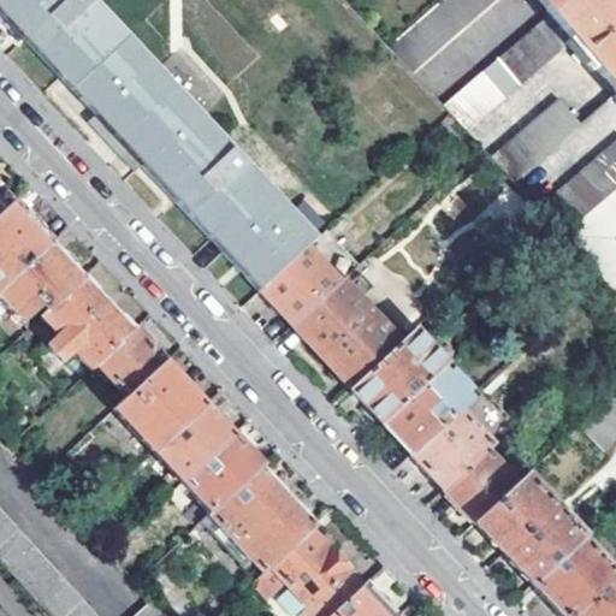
[(0,0),(0,13),(59,77),(81,101),(141,165),(260,292),(311,247),(315,241),(89,0),(0,0)]
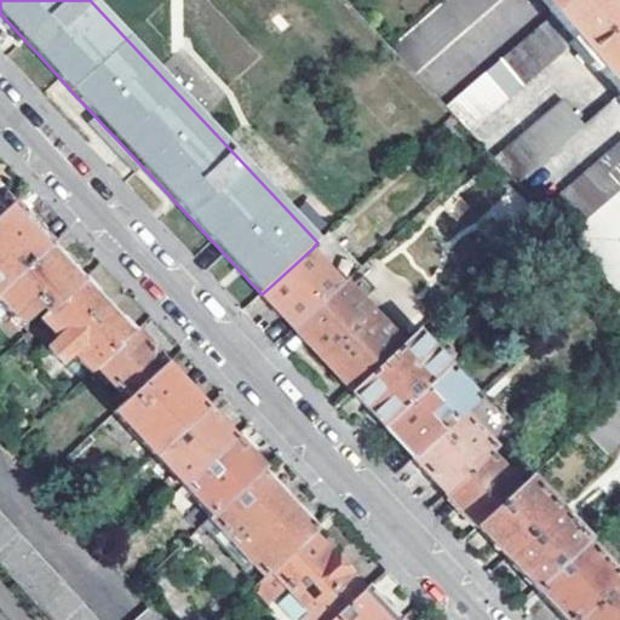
[(442,0),(389,46),(412,73),(498,0),(442,0)]
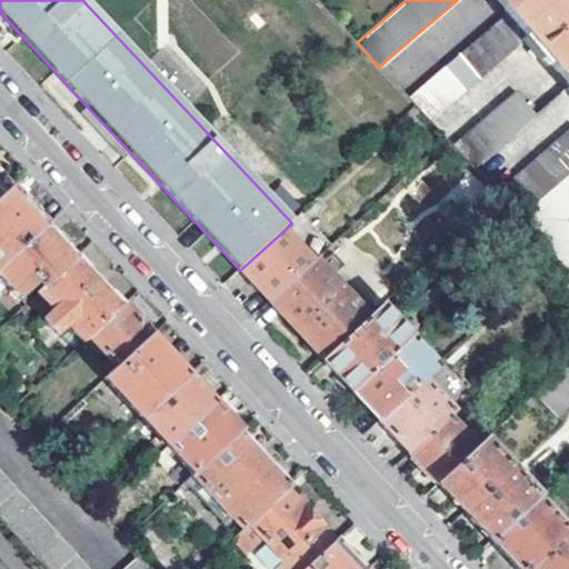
[(496,0),(509,13),(523,0),(496,0)]
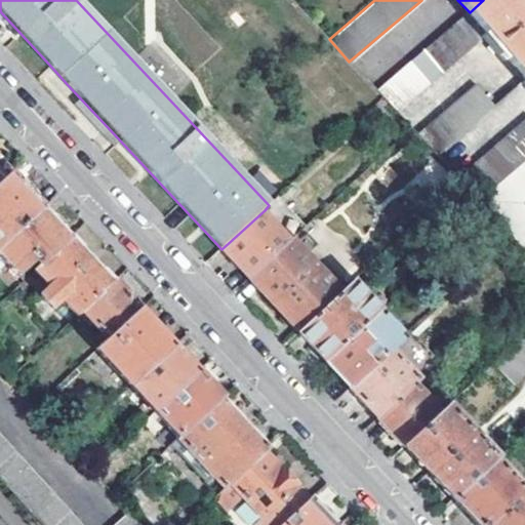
[(524,0),(483,0),(470,12),(486,34),(493,42),(487,48),(493,55),(501,50),(524,78),(524,0)]
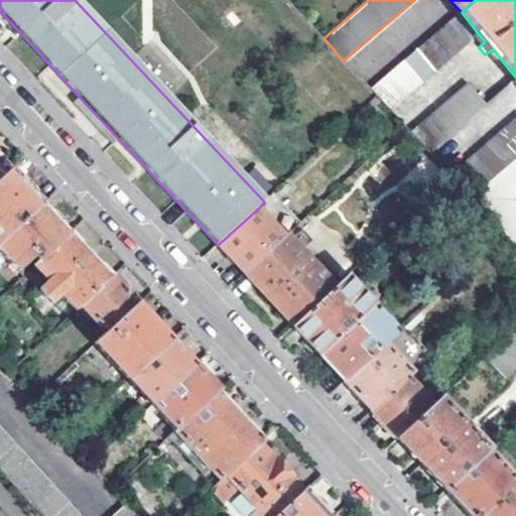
[(390,110),(478,33),(462,12),(370,90),(376,96),(390,110)]
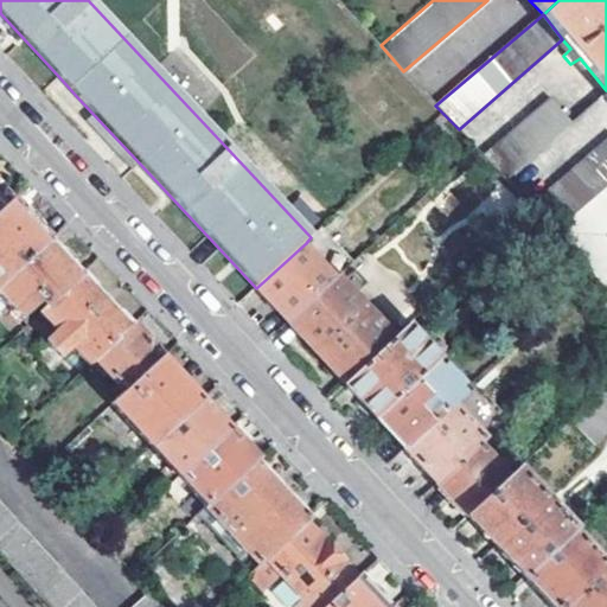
[(553,98),(484,158),(506,180),(575,123),(553,98)]
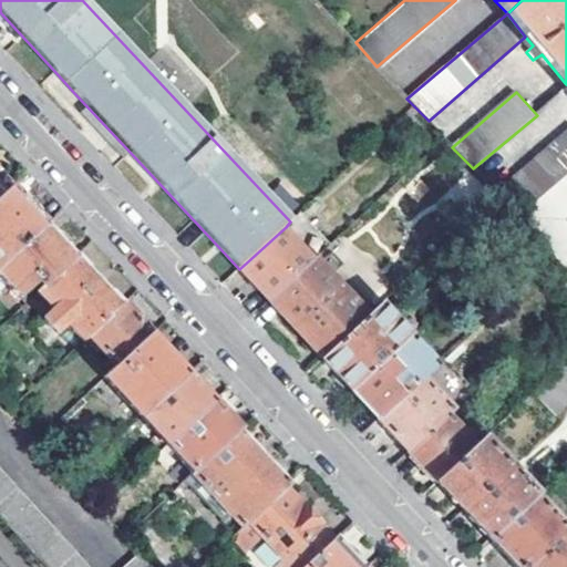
[(566,131),(494,193),(518,217),(566,176),(566,131)]
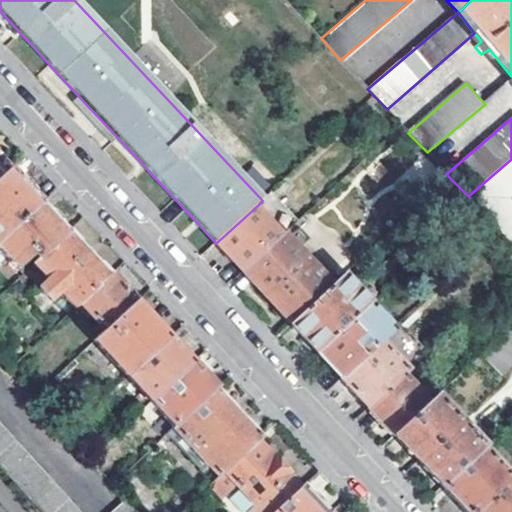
[(0,157),(0,181),(12,171),(0,157)]
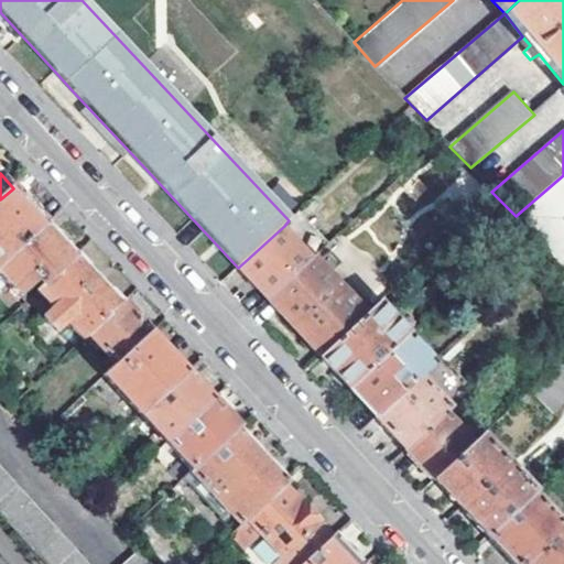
[(563,175),(516,216),(563,268),(563,175)]
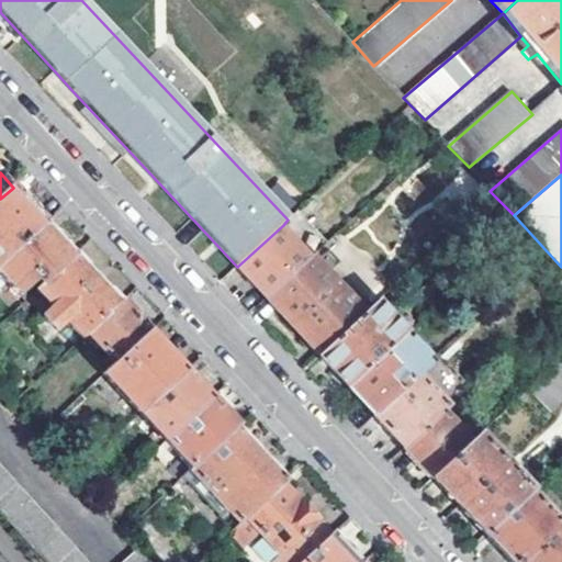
[(0,265),(46,222),(13,188),(0,199),(0,265)]
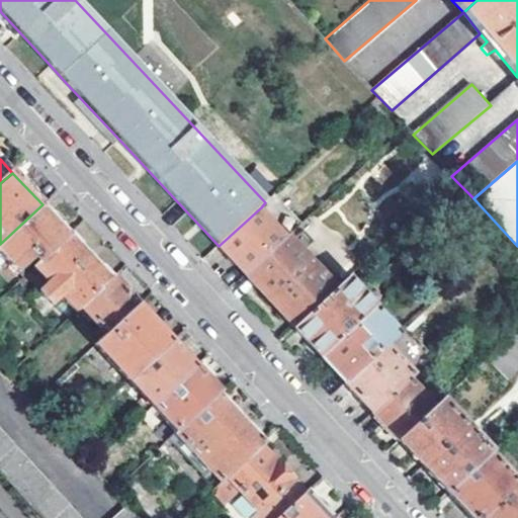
[(35,259),(39,264),(71,235),(42,204),(0,244),(0,252),(19,273),(35,259)]
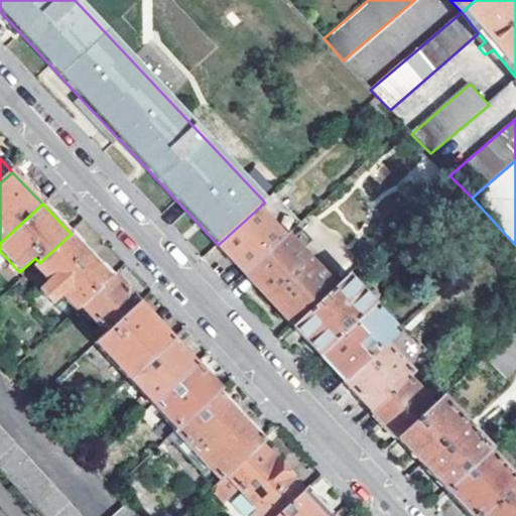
[(260,207),(218,245),(245,274),(288,235),(260,207)]
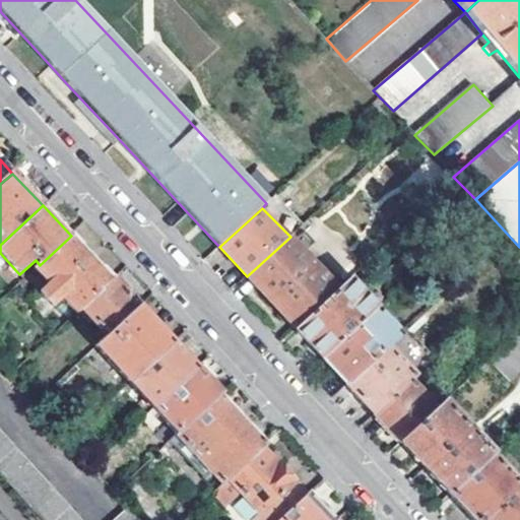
[(36,269),(48,282),(38,291),(50,306),(61,297),(76,313),(81,308),(112,279),(71,236),(40,265),(36,269)]
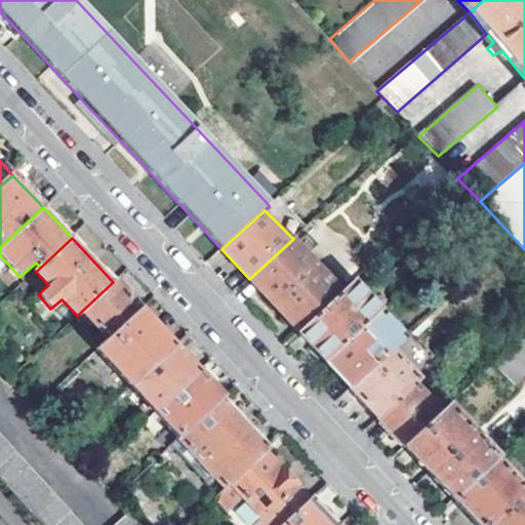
[(249,279),(299,332),(341,292),(293,239),(249,279)]
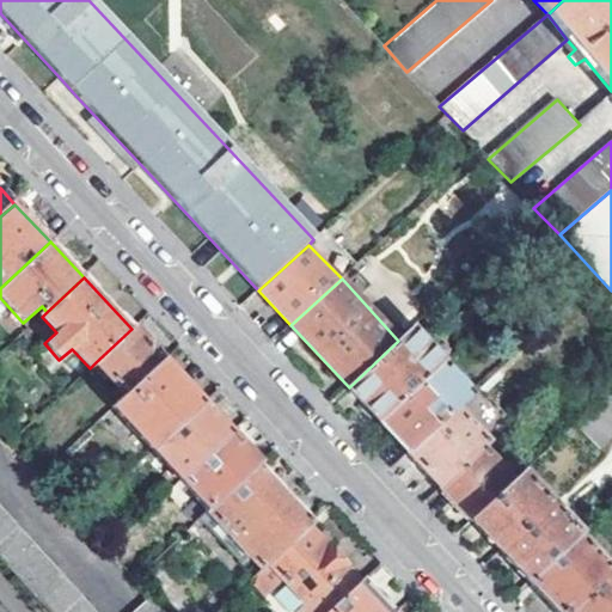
[(445,362),(411,326),(398,341),(349,387),(381,423),(445,362)]
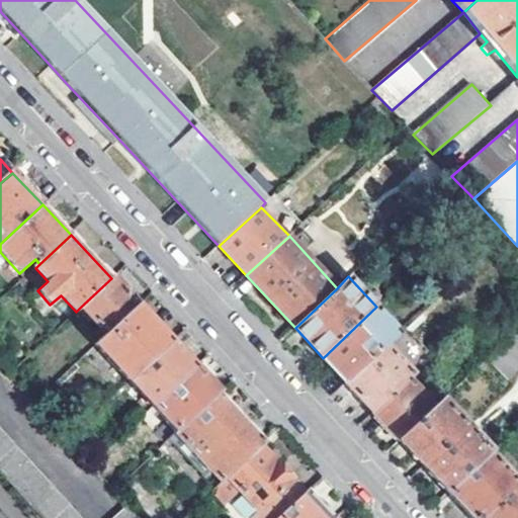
[(81,307),(107,334),(138,307),(111,278),(81,307)]
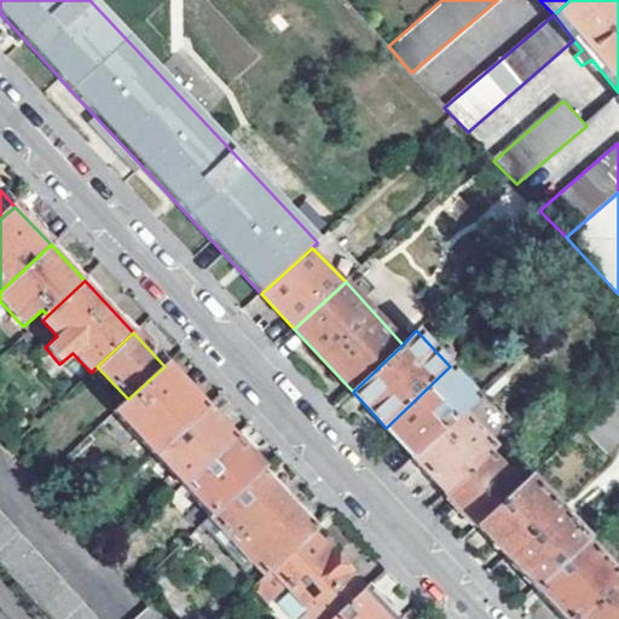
[(115,412),(154,455),(203,409),(165,366),(128,399),(115,412)]
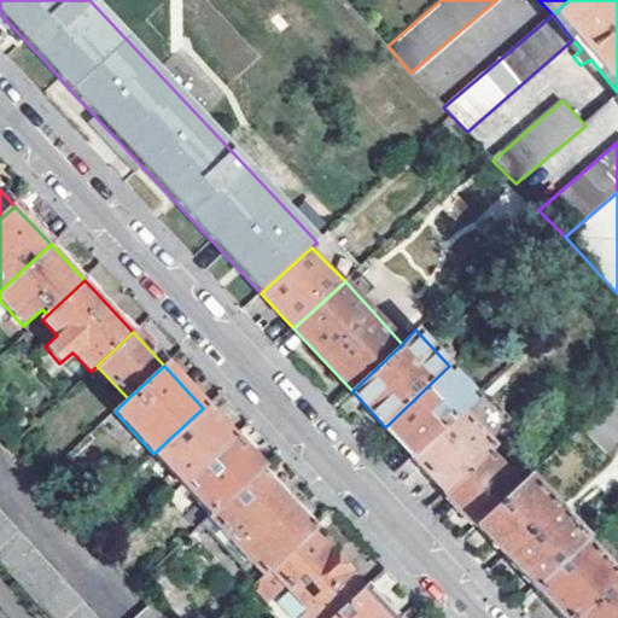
[(462,410),(478,396),(449,366),(385,427),(413,456),(462,410)]
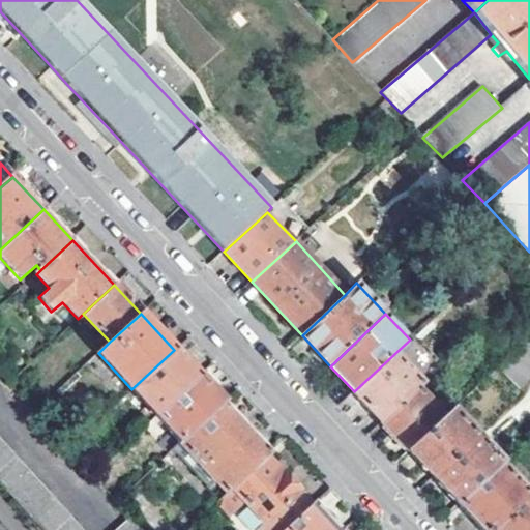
[(529,336),(499,365),(519,386),(529,376),(529,336)]
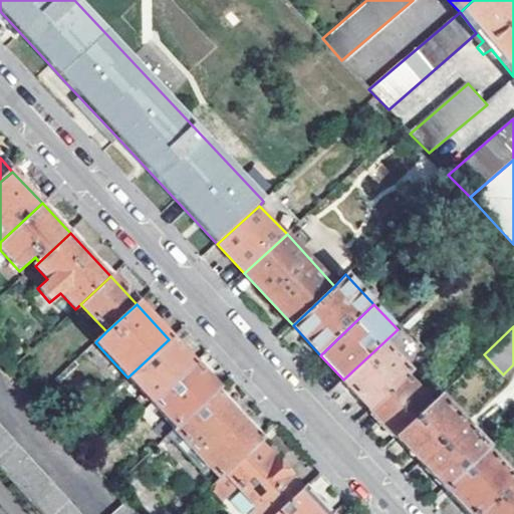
[(142,393),(130,405),(141,415),(152,405),(193,365),(169,339),(127,377),(142,393)]
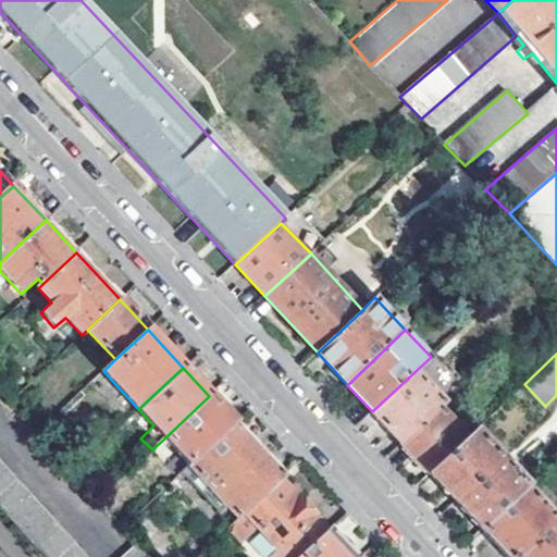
[(372,411),(403,444),(441,408),(447,401),(417,370),(372,411)]
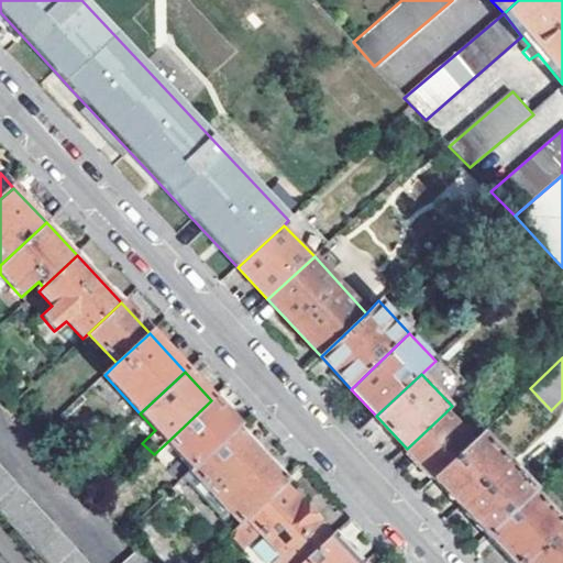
[(166,443),(191,471),(238,428),(211,400),(166,443)]
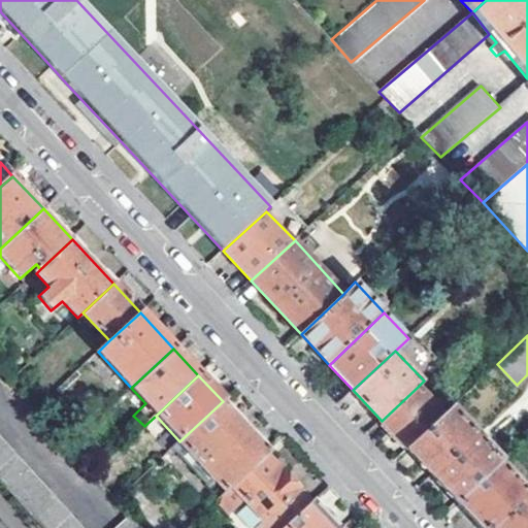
[(382,421),(407,449),(443,415),(418,387),(382,421)]
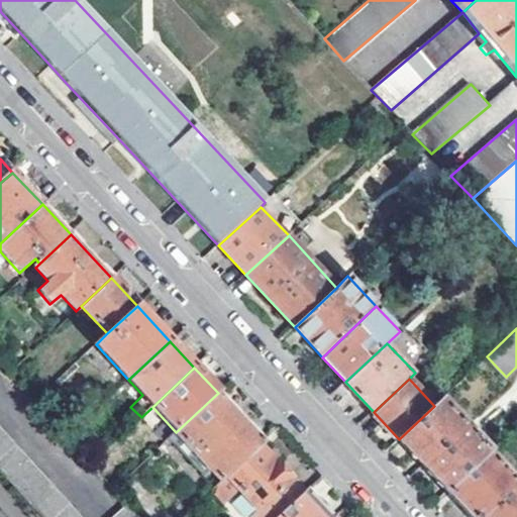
[(176,432),(220,481),(226,476),(261,444),(264,442),(218,393),(176,432)]
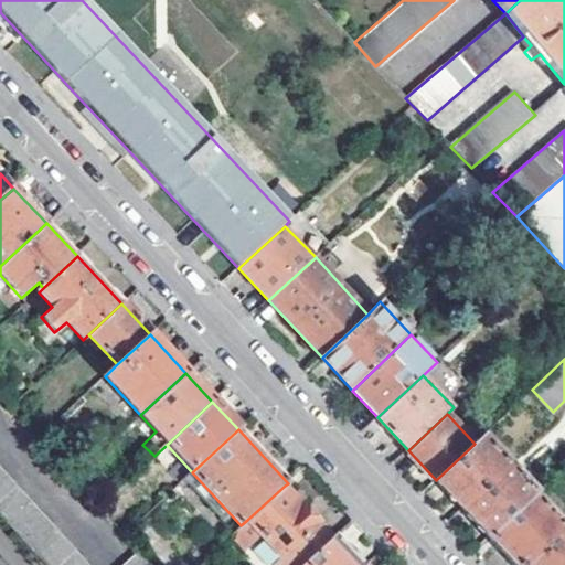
[(436,480),(464,509),(510,464),(483,435),(475,444),(436,480)]
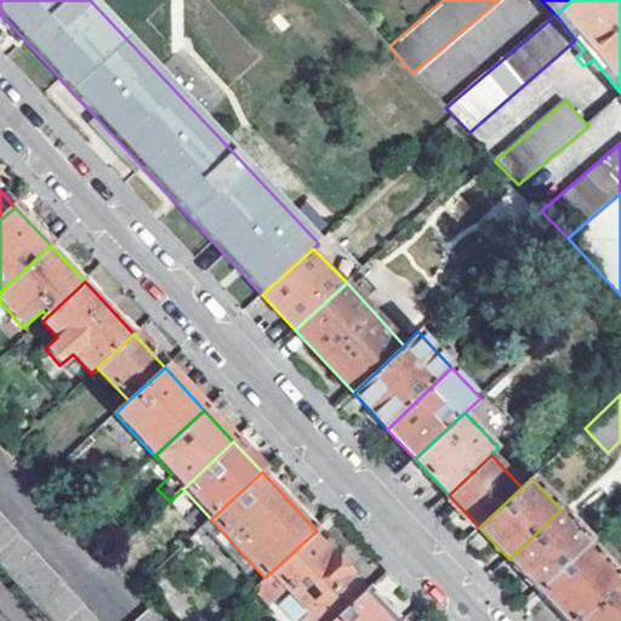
[(510,559),(537,591),(587,543),(588,541),(560,510),(510,559)]
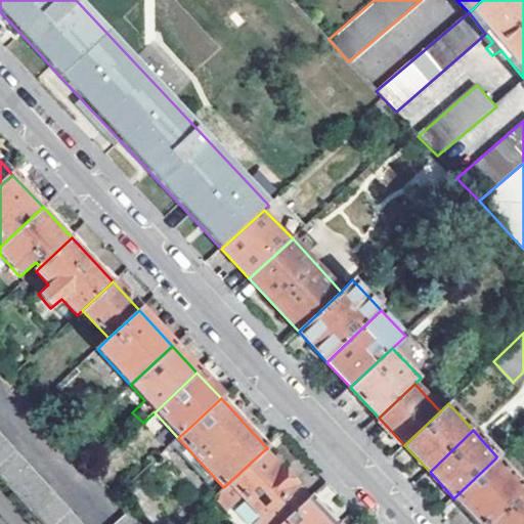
[(0,477),(43,523),(83,523),(0,432),(0,477)]
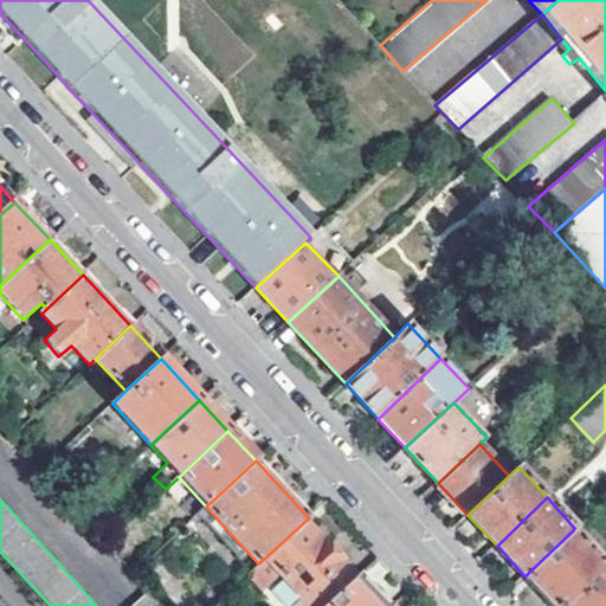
[(281,574),(303,598),(295,605),(324,605),(358,577),(305,521),(265,558),(258,563),(250,573),(264,590),(281,574)]
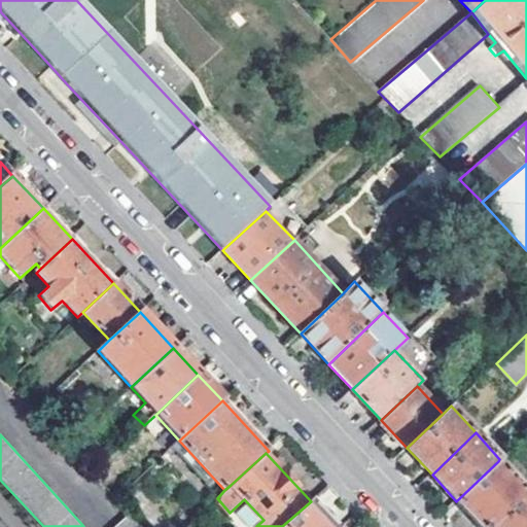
[(456,501),(481,526),(492,526),(526,495),(526,489),(498,461),(456,501)]
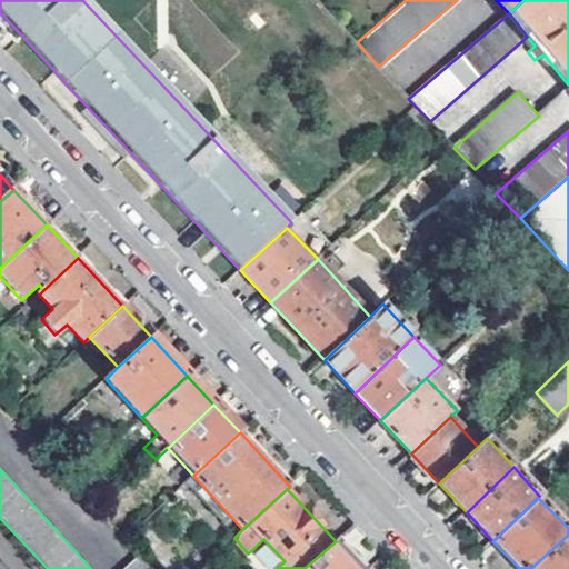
[(568,568),(568,535),(531,568),(568,568)]
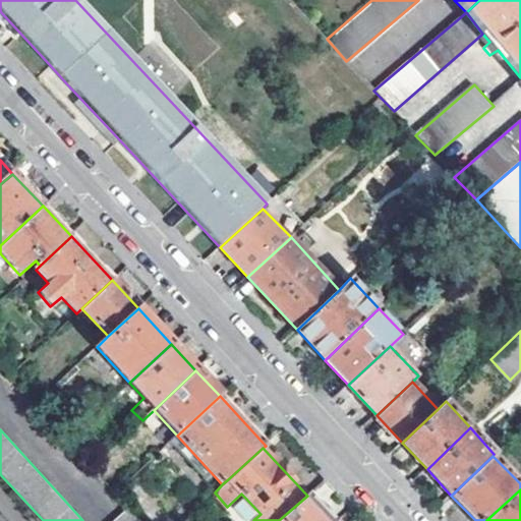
[(279,520),(335,520),(310,494),(307,496),(279,520)]
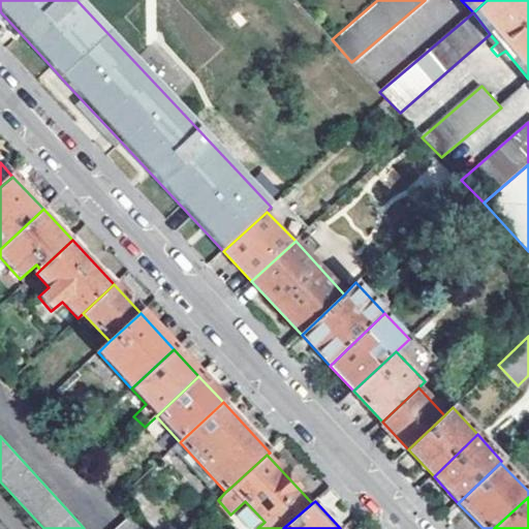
[(117,528),(143,528),(131,516),(117,528)]
